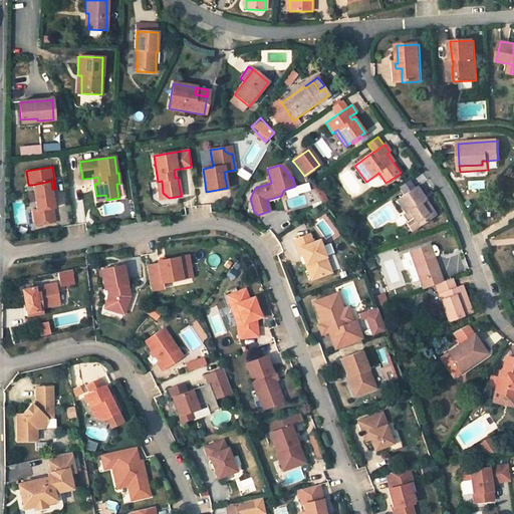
[(400,186),(406,195),(416,189),(410,179),(400,186)]
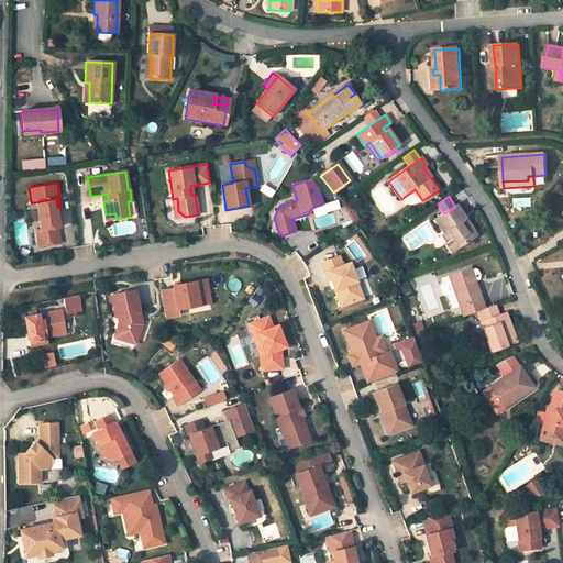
[(57,207),(56,198),(35,202),(40,229),(35,229),(39,247),(62,244),(59,229),(61,228),(57,207)]
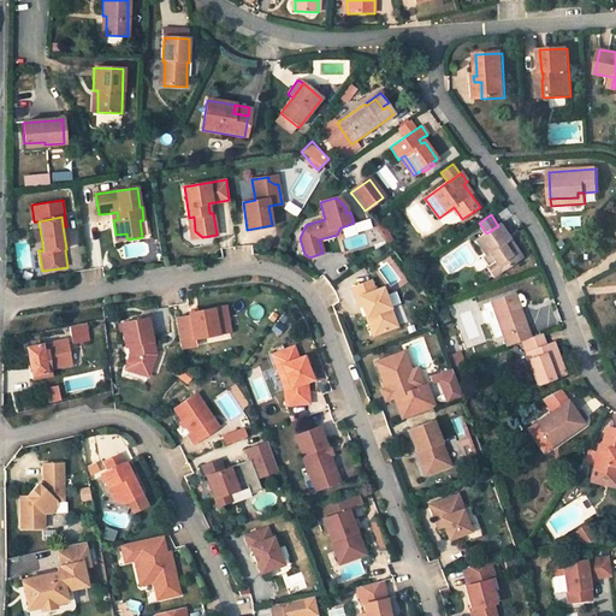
[(202,237),(195,231),(194,217),(189,218),(193,238),(202,237)]
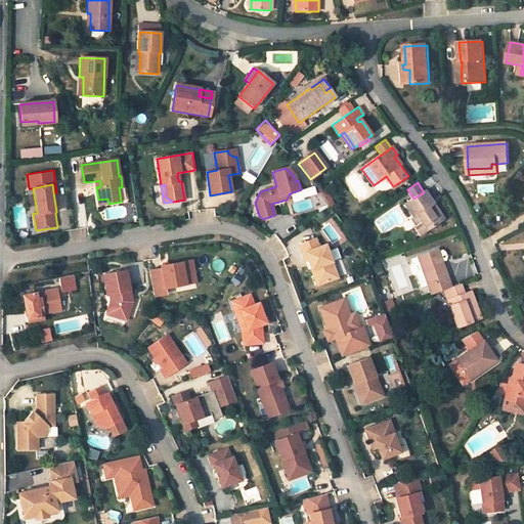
[(320,194),(326,204),(330,202),(330,198),(325,191),(320,194)]
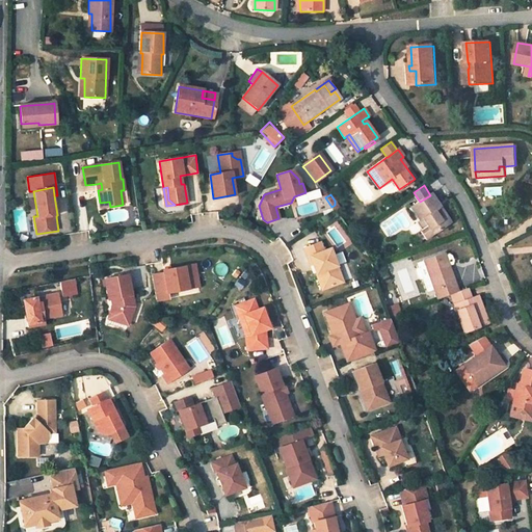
[(420,202),(411,208),(419,218),(421,217),(433,234),(450,222),(430,194),(430,195),(420,202)]
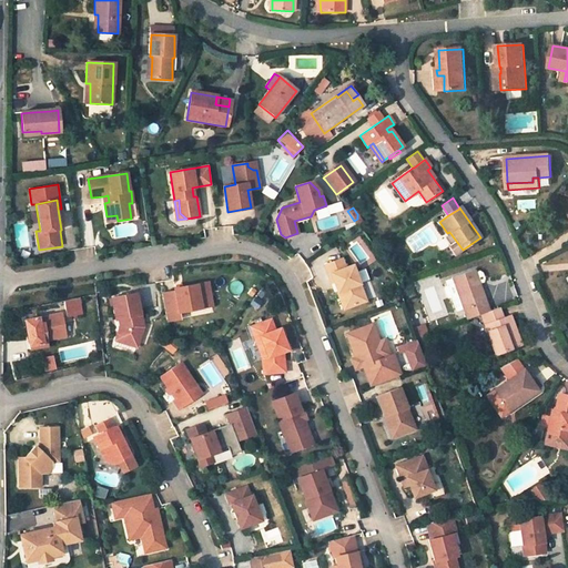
[(455,254),(463,250),(449,232),(447,233),(443,236),(455,254)]
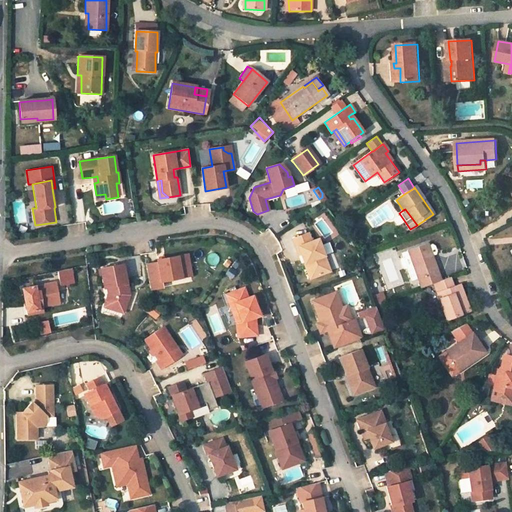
[(329,271),(317,239),(311,241),(307,233),(292,239),(298,255),(300,255),(304,263),(308,261),(314,277),(329,271)]
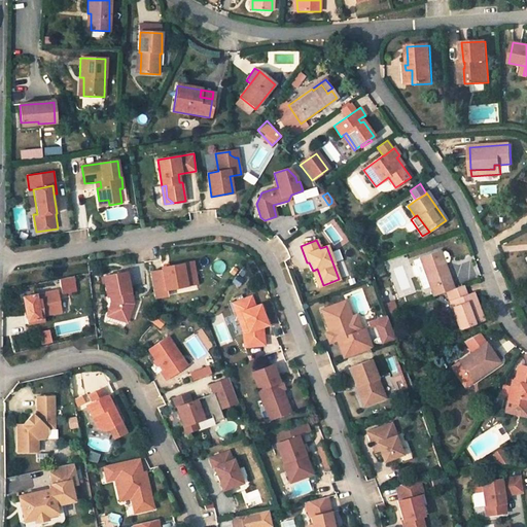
[(442,253),(441,250),(419,257),(432,296),(447,292),(454,289),(445,264),(442,253)]
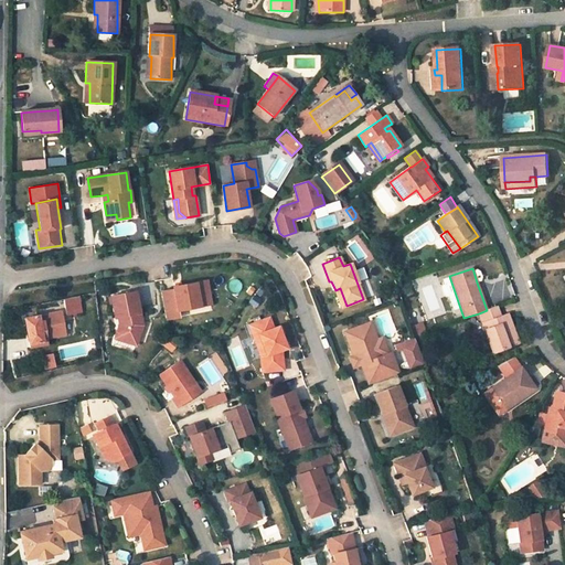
[(477,270),(473,272),(477,283),(481,281),(482,278),(480,272),(477,270)]
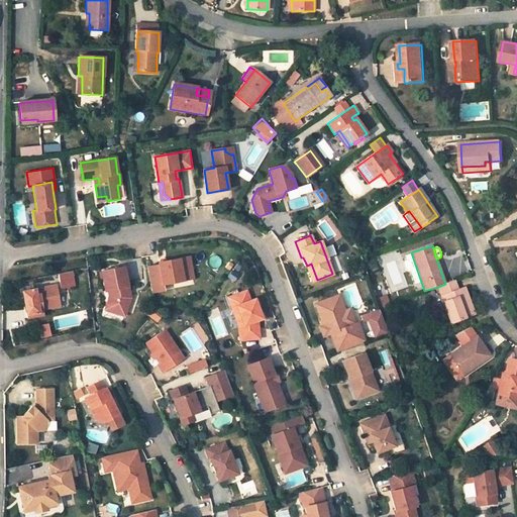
[(192,270),(189,256),(159,263),(159,265),(147,267),(152,292),(165,290),(164,284),(183,280),(182,272),(192,270)]
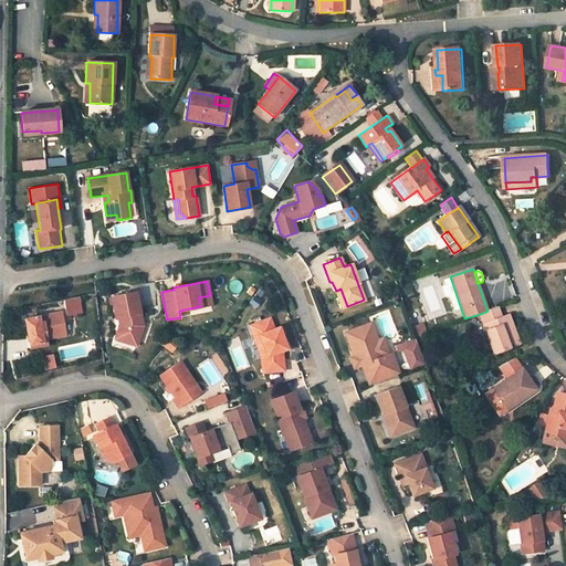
[(347,306),(341,289),(336,291),(343,308),(347,306)]
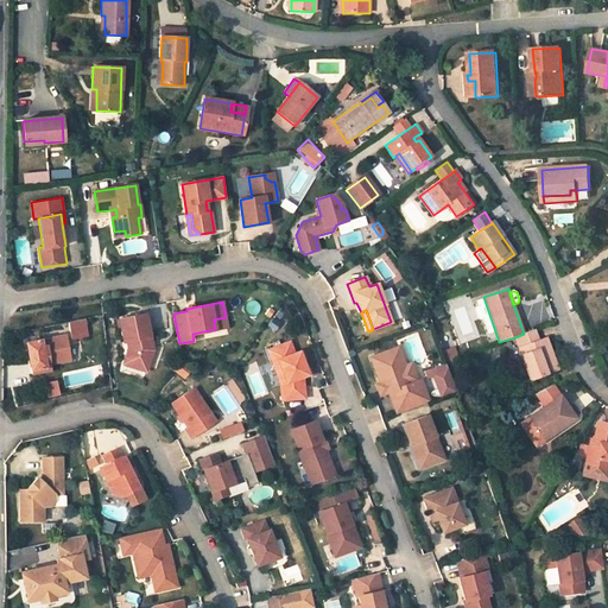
[(151,337),(146,314),(120,320),(125,343),(128,342),(130,349),(126,359),(137,362),(134,368),(147,372),(153,350),(153,347),(150,344),(152,342),(151,337)]
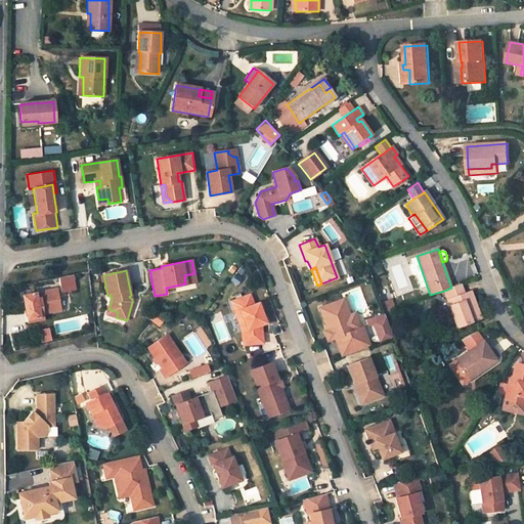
[(195,281),(194,273),(184,275),(185,284),(195,281)]
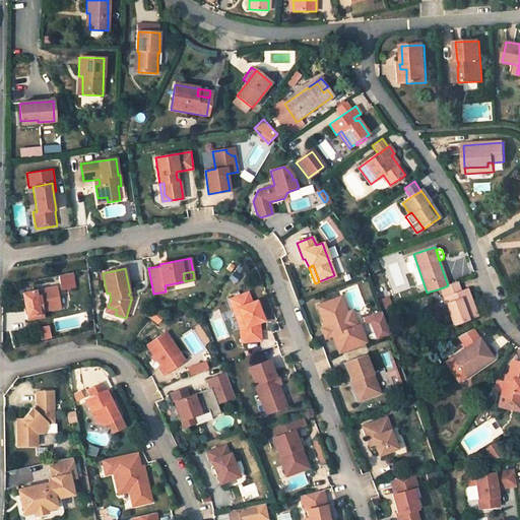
[(58,275),(61,289),(71,287),(68,273),(58,275)]
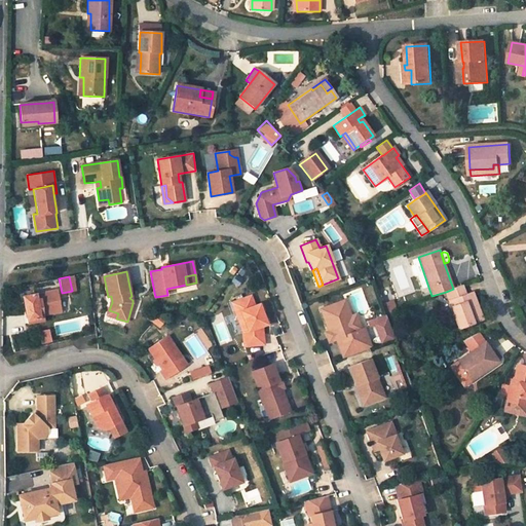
[(446,292),(459,329),(480,321),(475,309),(478,308),(472,293),(465,295),(462,286),(453,289),(446,292)]
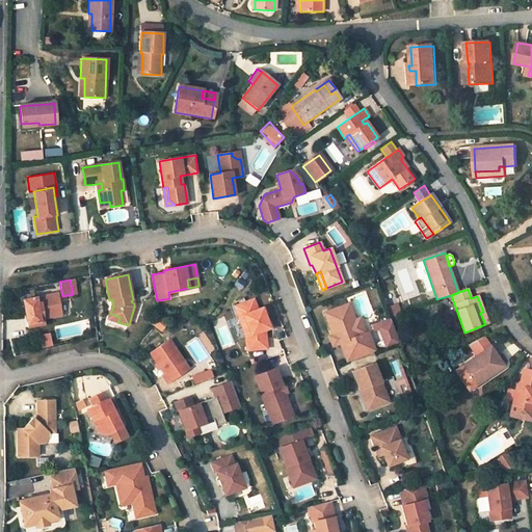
[(56,293),(27,299),(31,323),(28,324),(28,327),(45,324),(44,319),(61,315),(56,293)]
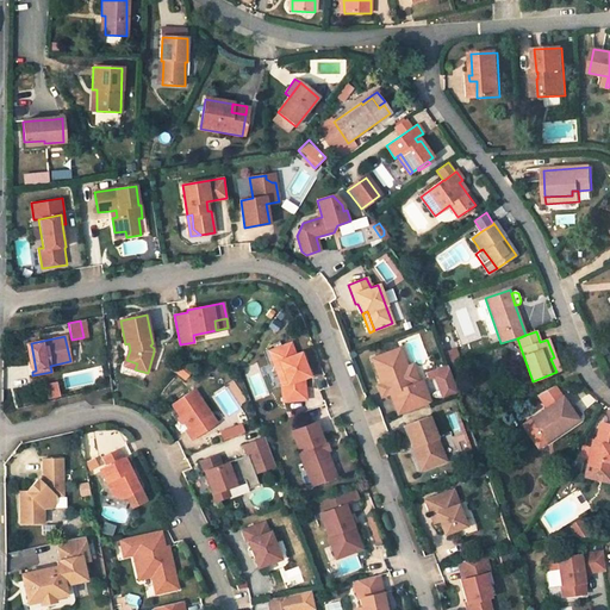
[(26,344),(32,372),(36,371),(31,343),(26,344)]
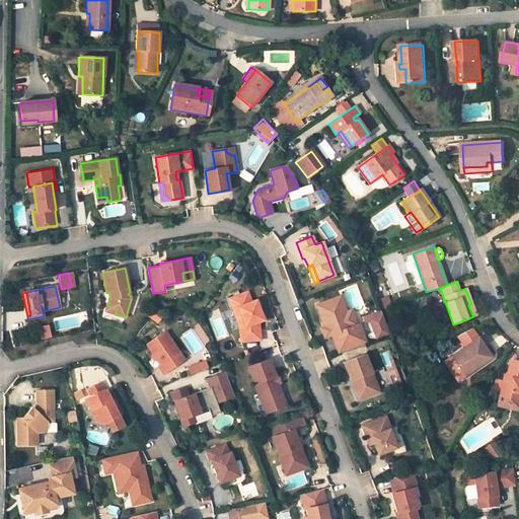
[(261,341),(258,322),(263,320),(255,301),(251,303),(247,293),(229,299),(233,310),(238,308),(244,326),(240,328),(241,343),(261,341)]
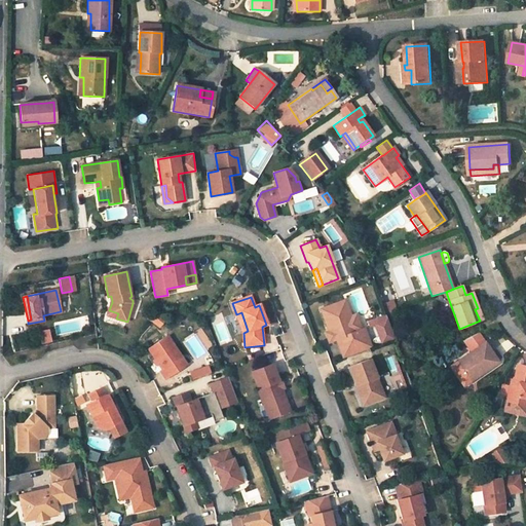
[(350,316),(344,300),(321,309),(333,340),(336,339),(341,337),(348,355),(371,347),(364,328),(361,329),(357,331),(350,316)]
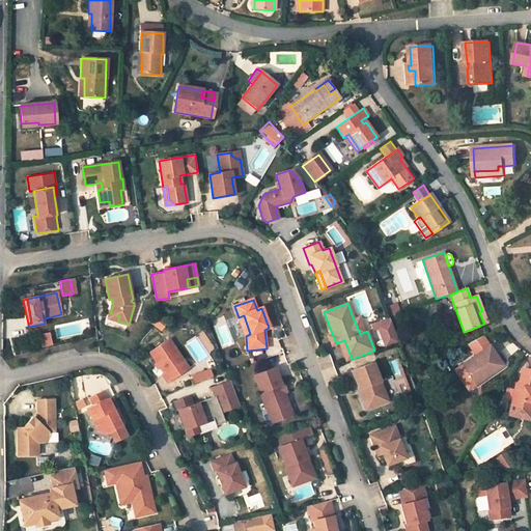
[(392,306),(386,308),(389,316),(395,314),(392,306)]
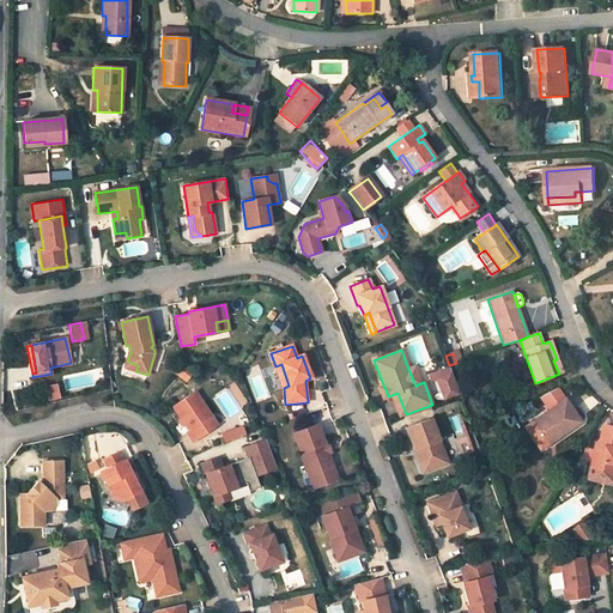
[(289,386),(281,364),(275,366),(284,388),(289,386)]
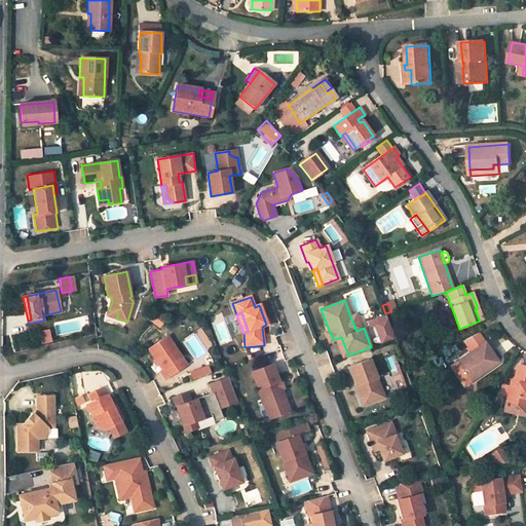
[(361,329),(355,314),(350,316),(357,331),(361,329)]
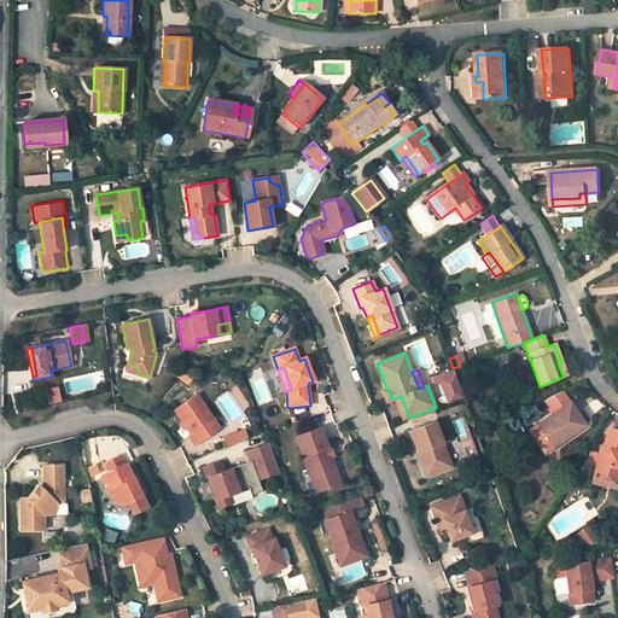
[(453,369),(431,377),(433,383),(441,380),(449,403),(464,397),(453,369)]
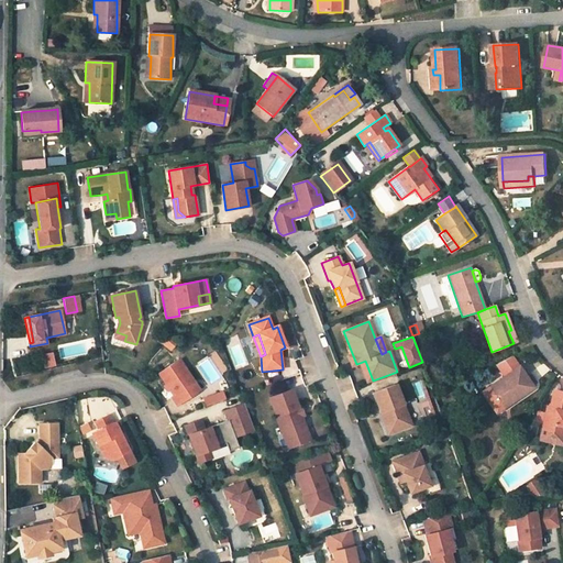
[(42,355),(45,368),(56,366),(53,353),(42,355)]
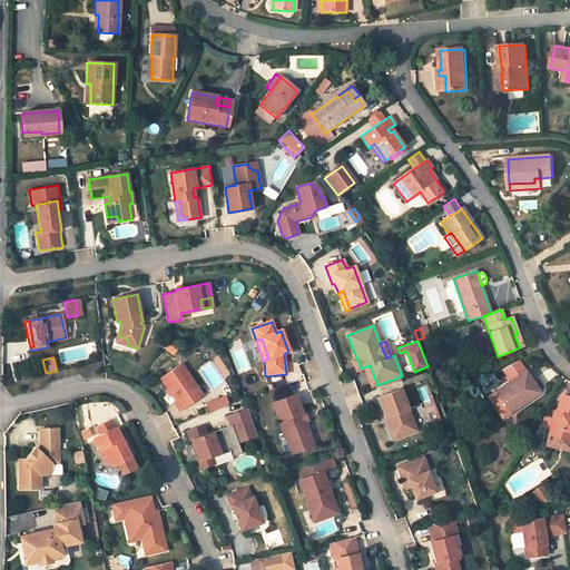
[(503,369),(511,381),(524,372),(518,362),(503,369)]
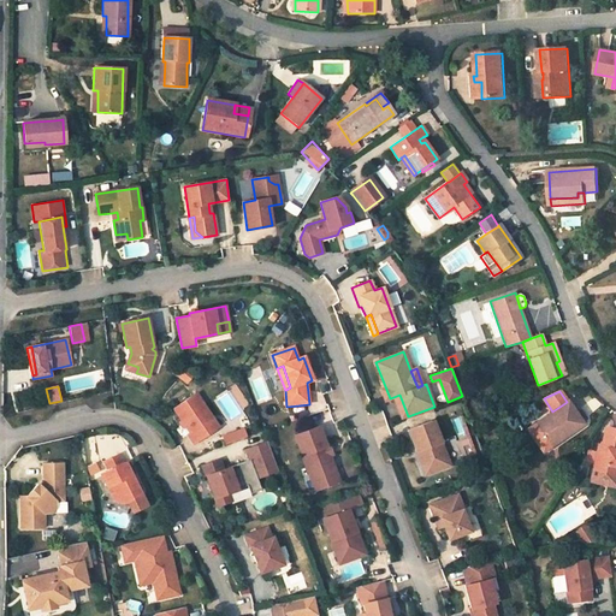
[(219,426),(195,392),(173,408),(190,432),(188,433),(194,443),(196,442),(219,426)]
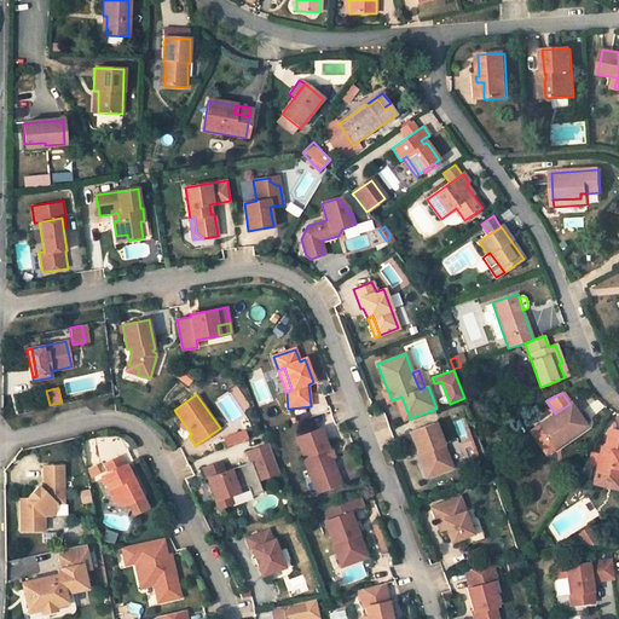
[(410,418),(401,397),(395,399),(404,421),(410,418)]
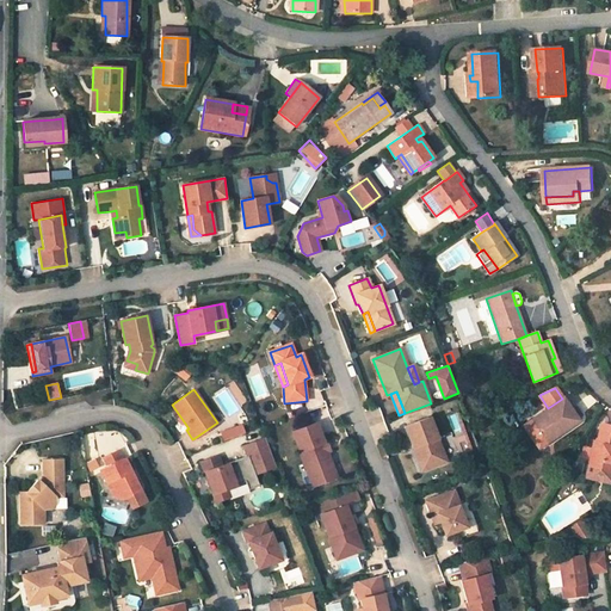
[(548,408),(530,421),(542,440),(557,430),(560,433),(578,421),(576,420),(581,417),(574,407),(571,409),(562,399),(548,408)]
